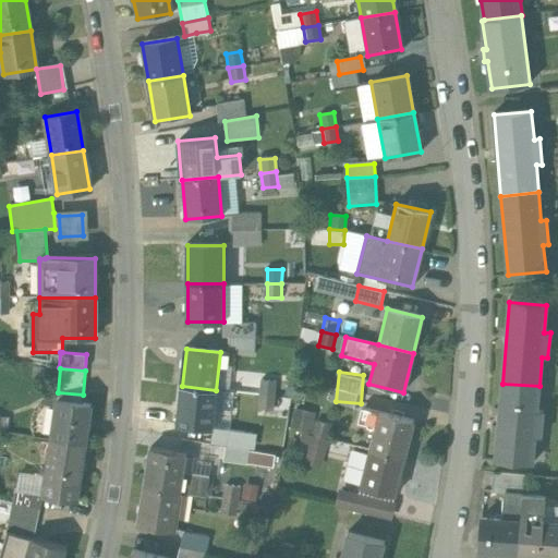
[(277,380),(261,379),(259,395),(276,396),(277,380)]
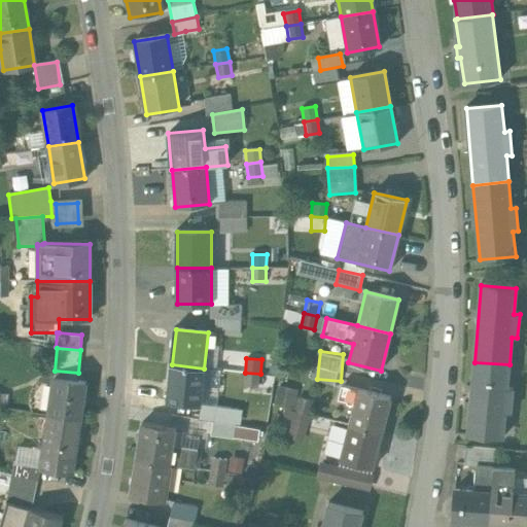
[(510,364),(475,362),(467,436),(502,440),(504,414),(511,415),(513,390),(507,389),(510,364)]
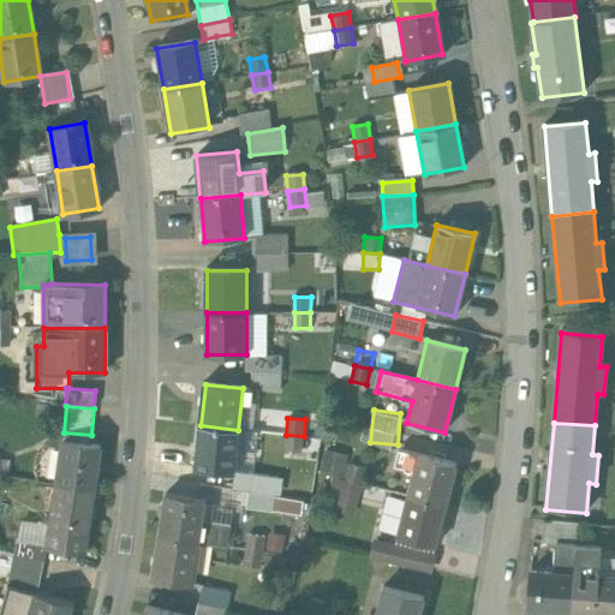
[(238,430),(201,425),(197,469),(234,472),(238,430)]
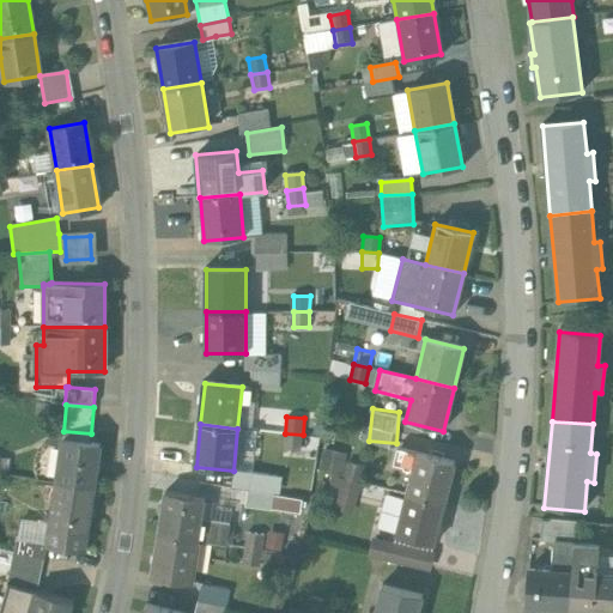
[(303,435),(285,434),(284,449),(301,451),(303,435)]
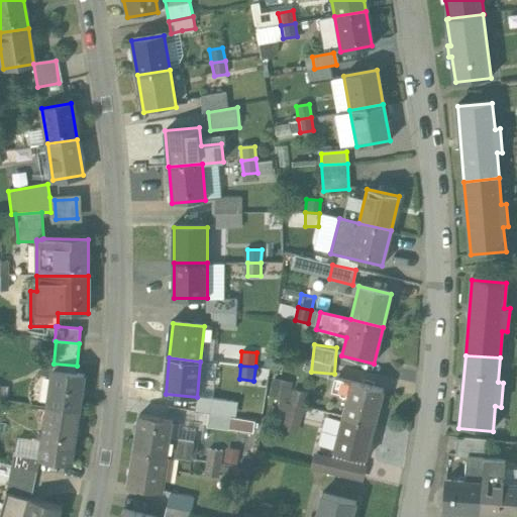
[(83,375),(52,371),(46,407),(78,411),(83,375)]
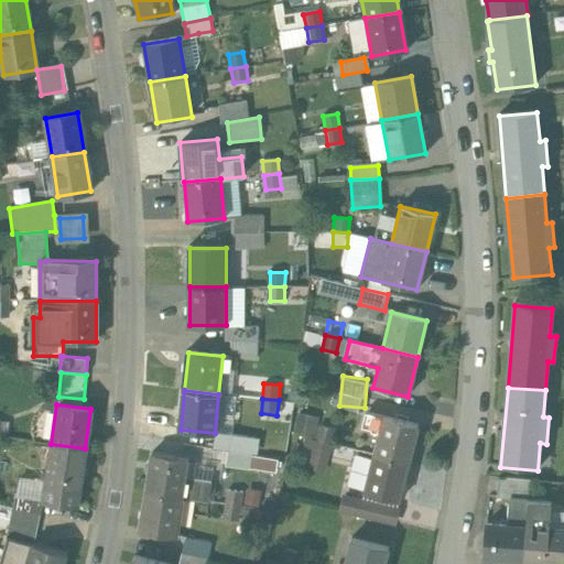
[(418,426),(382,418),(373,454),(409,463),(418,426)]
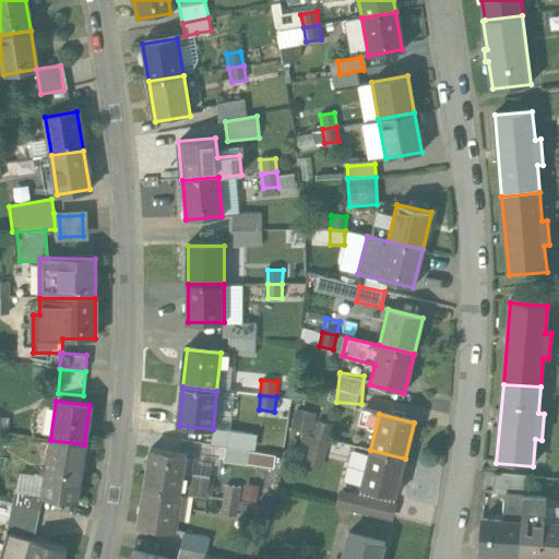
[(331,426),(317,423),(313,437),(328,440),(331,426)]
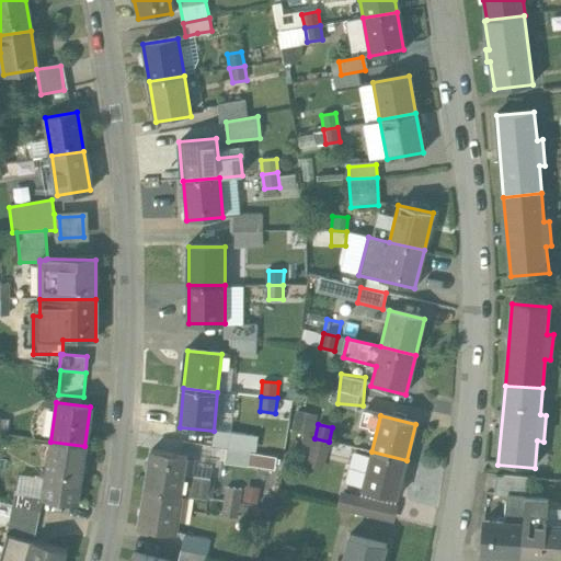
[(231,432),(230,461),(255,462),(256,433),(231,432)]
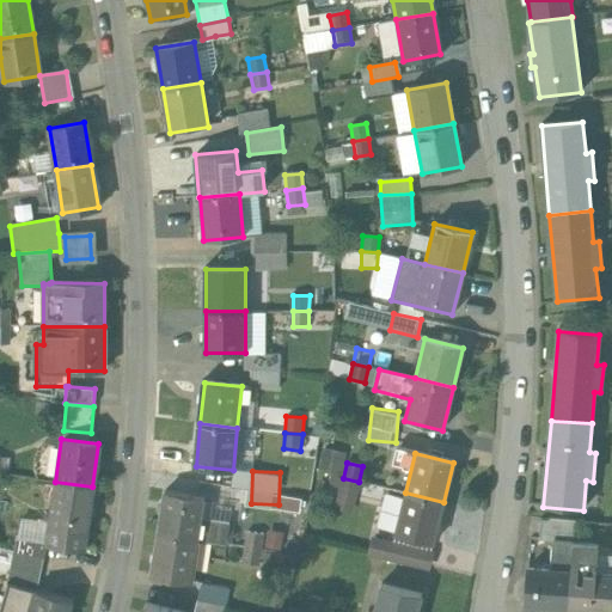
[(359,482),(343,478),(340,493),(355,497),(359,482)]
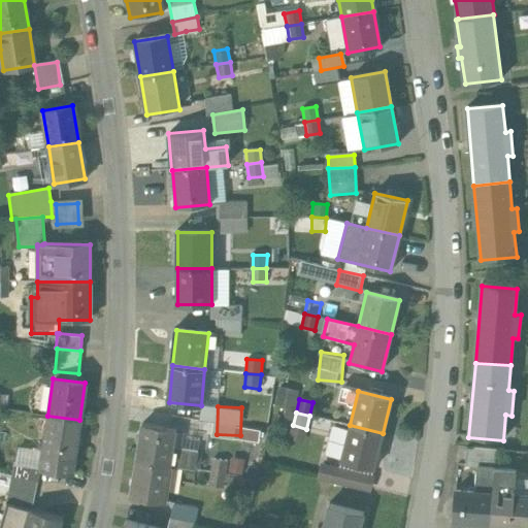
[(79,420),(47,416),(40,470),(71,474),(79,420)]
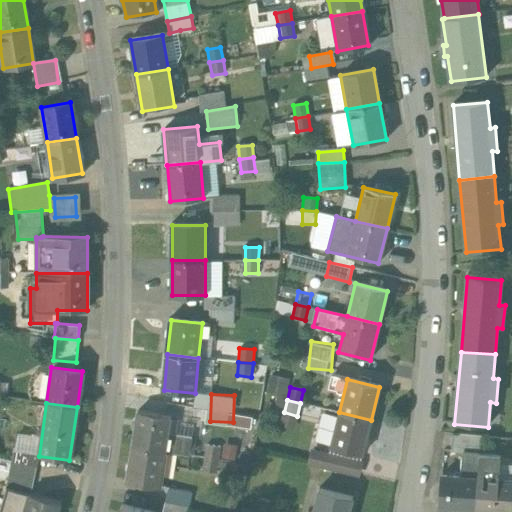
[(171,417),(138,412),(133,446),(165,452),(168,434),(171,417)]
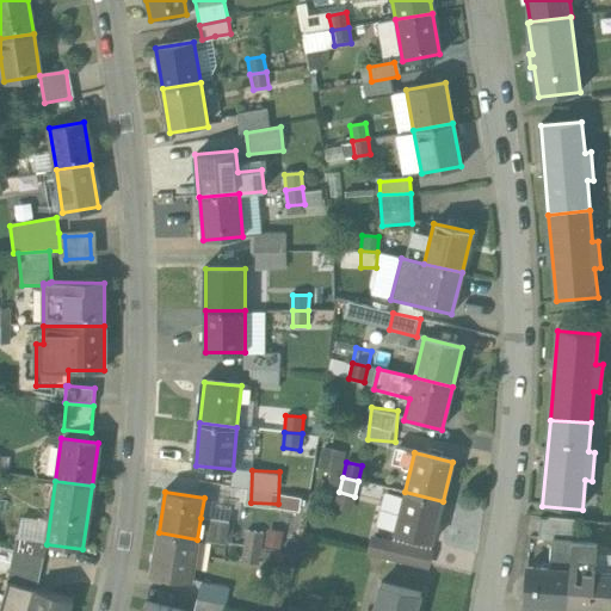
[(443,501),(405,492),(394,535),(432,544),(443,501)]
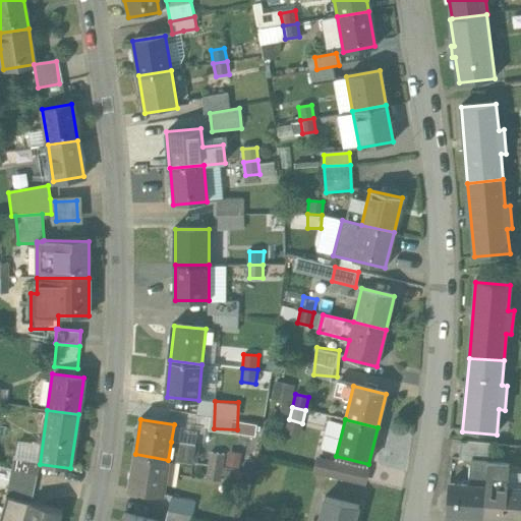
[(194,446),(171,442),(168,460),(192,463),(194,446)]
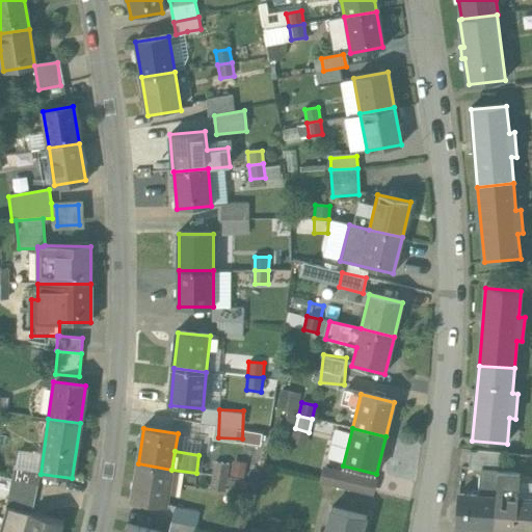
[(500,454),(468,451),(467,470),(480,471),(498,472),(499,458),(500,454)]
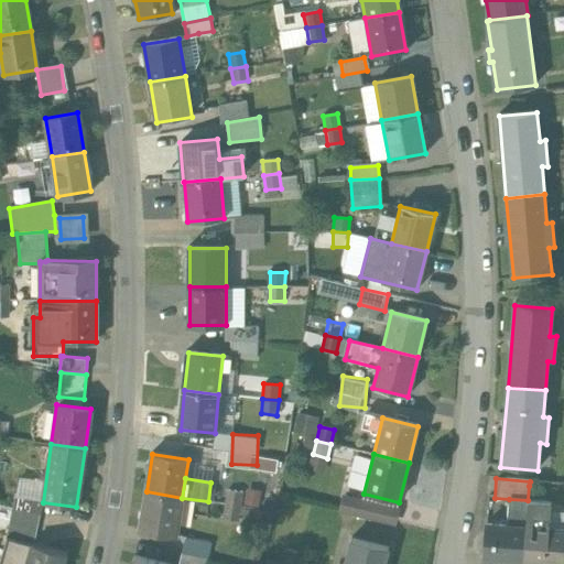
[(537,486),(529,486),(528,500),(535,501),(537,486)]
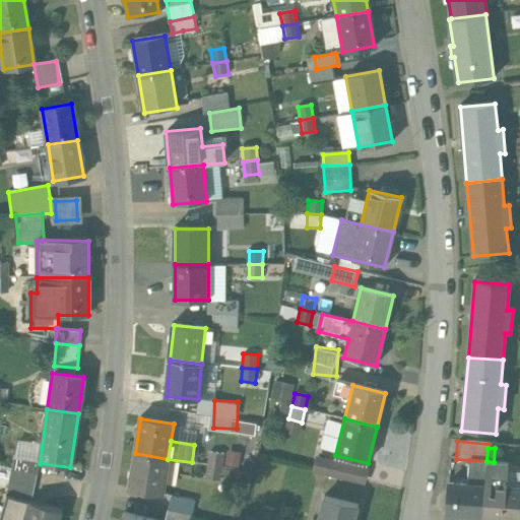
[(223,454),(210,452),(208,465),(221,467),(223,454)]
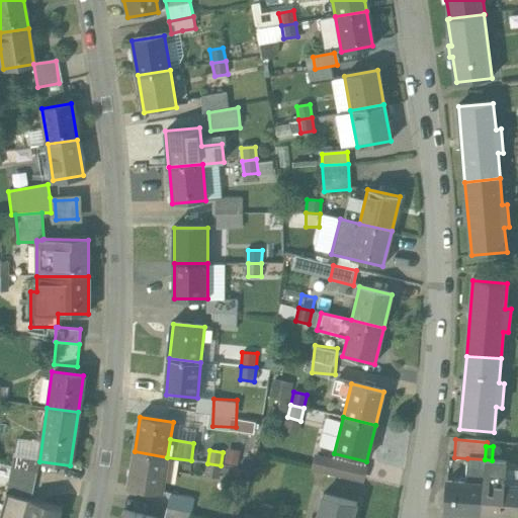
[(167,457),(135,451),(128,488),(161,493),(167,457)]
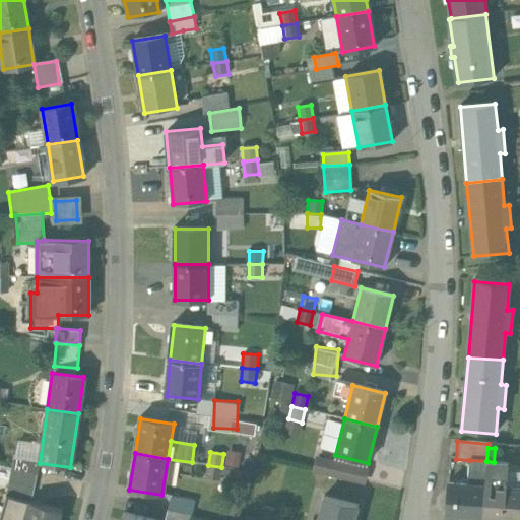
[(39,461),(15,456),(12,469),(37,474),(39,461)]
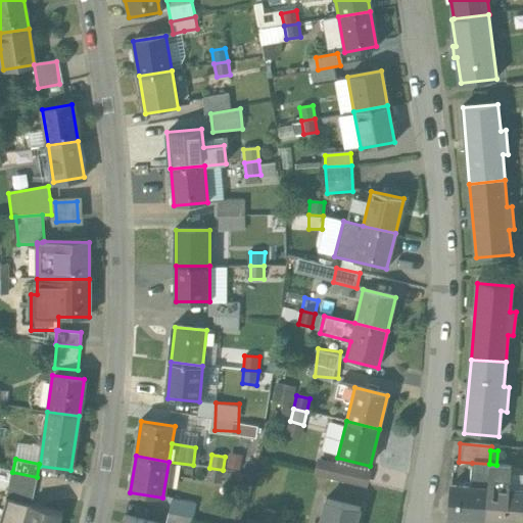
[(368,474),(321,463),(318,474),(366,485),(368,474)]
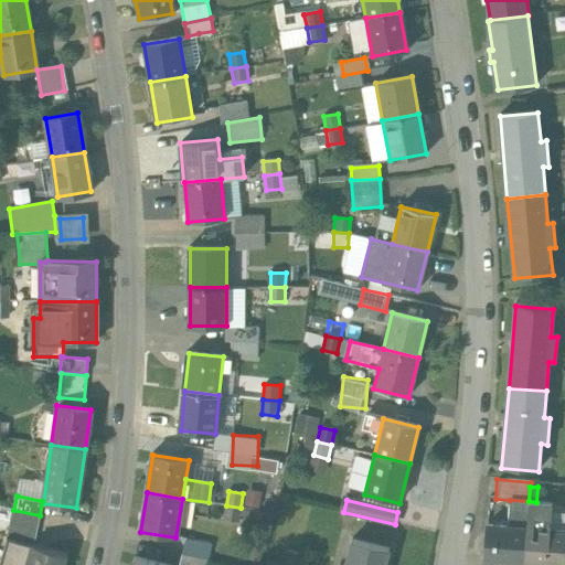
[(509,525),(487,524),(484,558),(525,562),(529,501),(510,500),(509,525)]
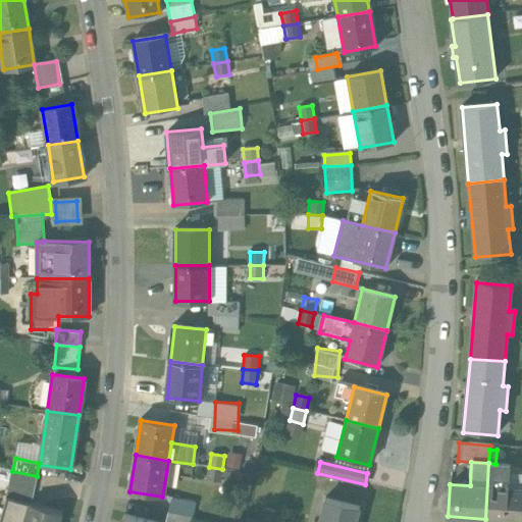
[(496,464),(488,463),(485,519),(521,521),(521,519),(521,489),(509,488),(511,465),(496,464)]
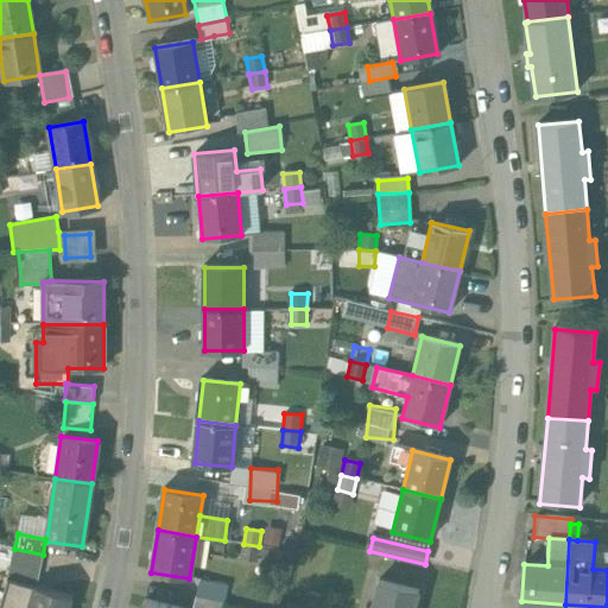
[(259,546),(244,544),(241,559),(257,562),(259,546)]
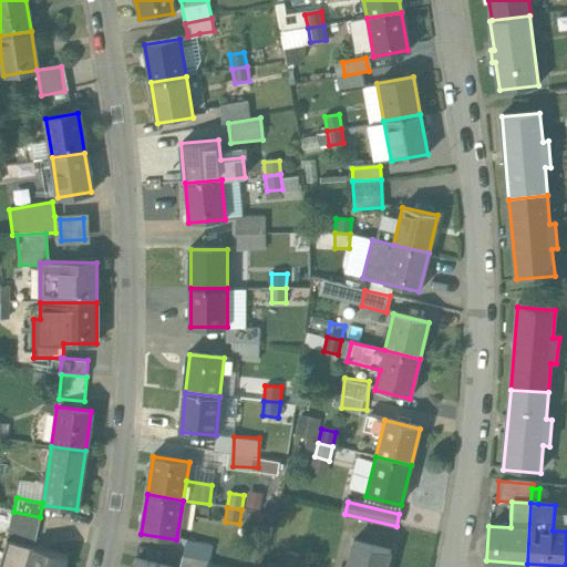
[(40,517),(13,512),(8,539),(33,547),(40,517)]
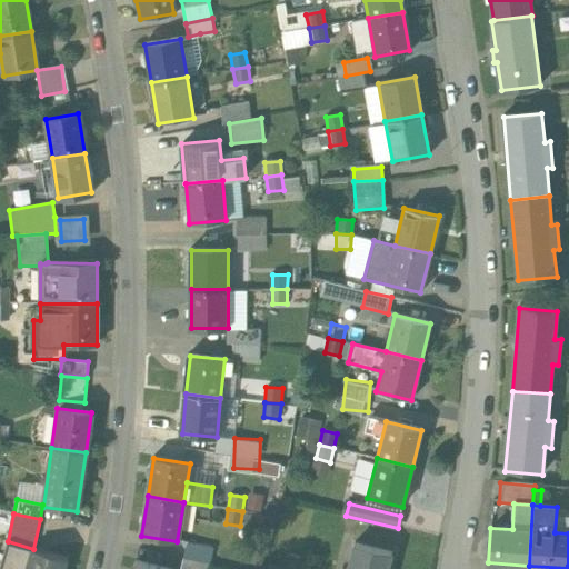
[(183,568),(211,568),(217,546),(191,540),(183,568)]
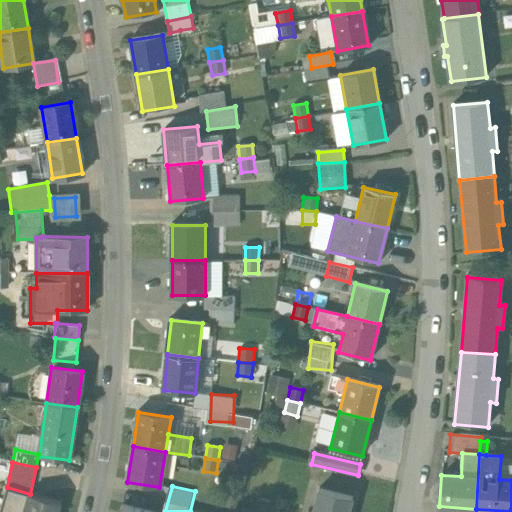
[(30,494),(7,487),(6,489),(10,490),(3,511),(56,511),(59,502),(30,494)]
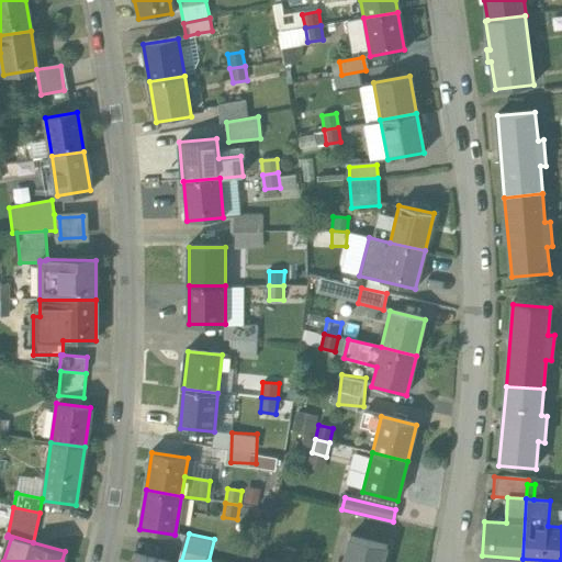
[(383,561),(388,547),(351,538),(345,561),(383,561)]
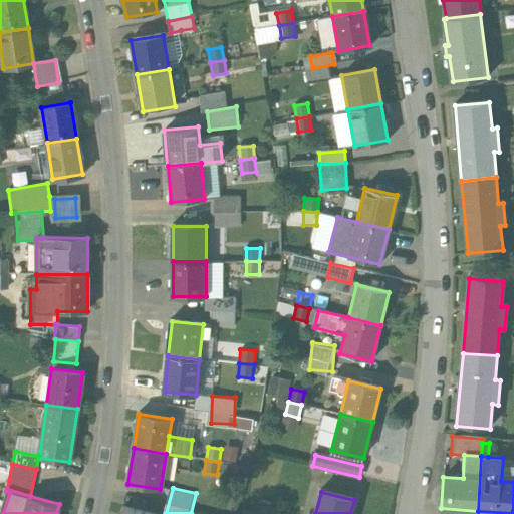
[(274,513),(277,505),(263,501),(259,513),(274,513)]
